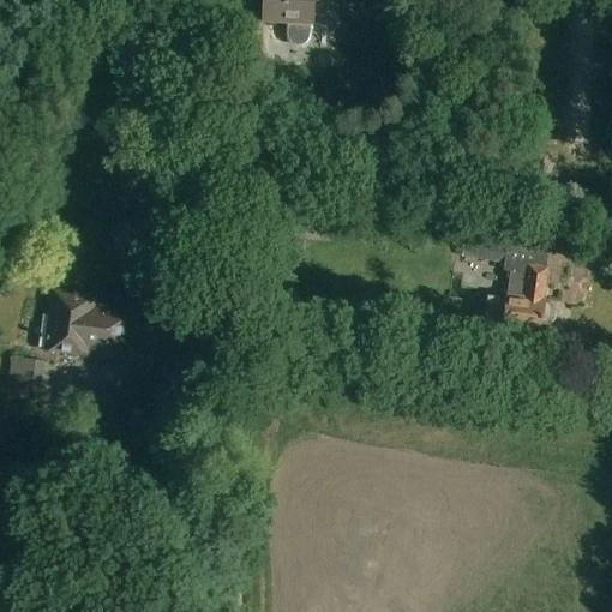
[(262,0),(262,21),(287,22),(286,33),(287,37),(289,41),(293,45),(298,45),(301,45),(306,42),(309,39),(310,34),(310,23),(312,23),(312,7),(325,7),(327,0),(262,0)]
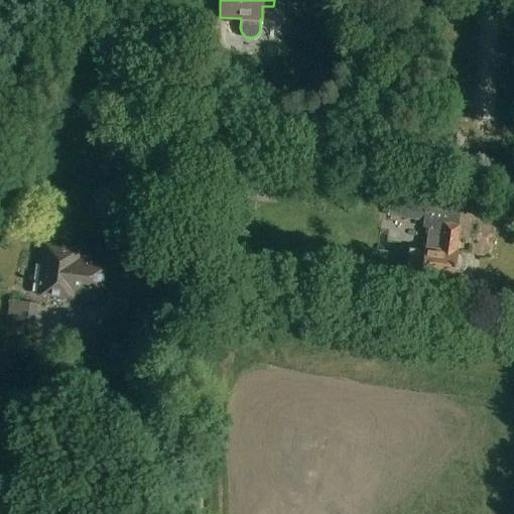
[(402,281),(418,283),(420,276),(455,281),(456,272),(459,272),(464,268),(465,260),(462,255),(459,254),(460,248),(457,247),(461,228),(453,226),(455,210),(389,201),(387,215),(421,220),(420,227),(426,227),(423,250),(407,247),(402,281)]
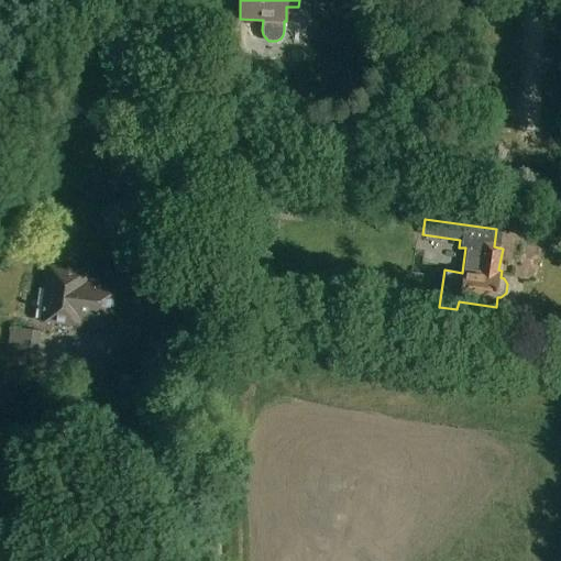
[(86,270),(46,264),(39,320),(77,326),(78,315),(89,317),(88,325),(108,328),(116,283),(85,278),(86,270)]
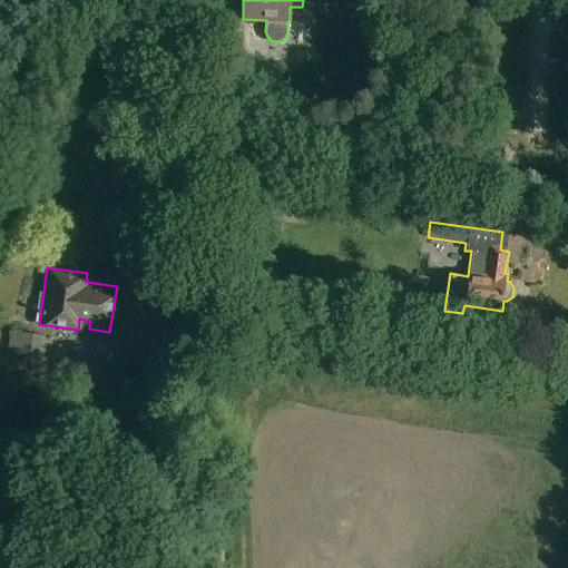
[(36,360),(40,334),(9,330),(0,384),(0,391),(22,394),(28,359),(36,360)]
